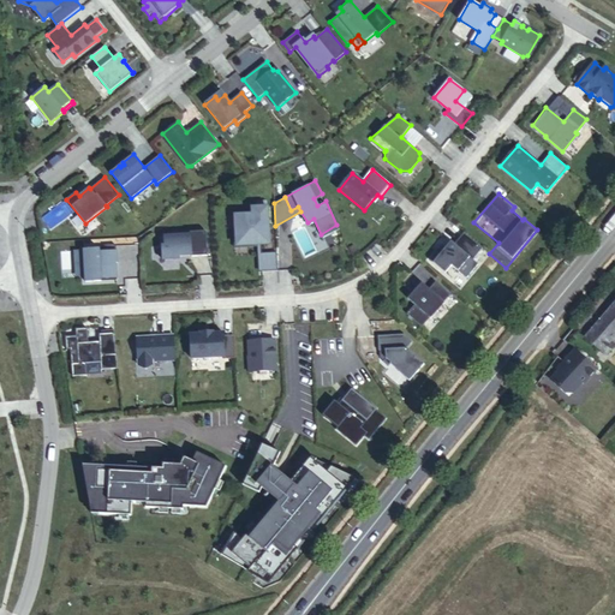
[(237,245),(269,244),(268,236),(266,236),(266,228),(268,227),(267,207),(252,208),(252,215),(234,215),(237,245)]
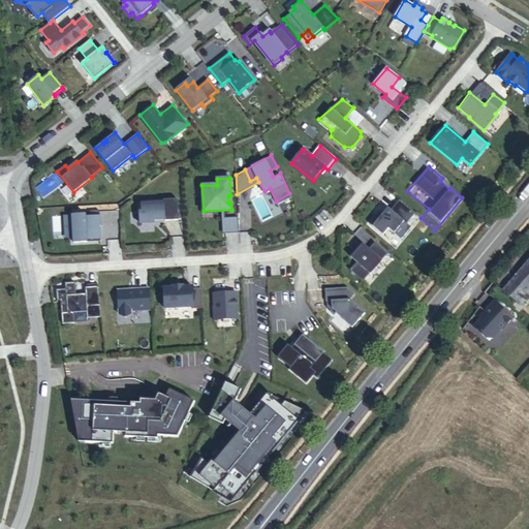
[(139,212),(141,223),(154,222),(154,219),(164,219),(164,220),(178,220),(177,199),(142,200),(142,212),(139,212)]
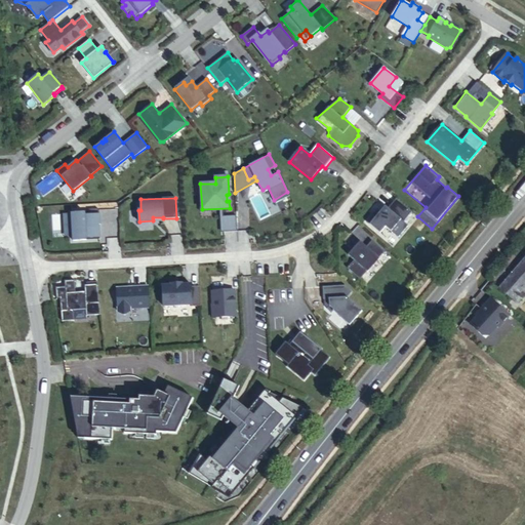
[(379,209),(371,220),(385,232),(390,225),(403,236),(412,224),(408,219),(413,213),(397,200),(390,209),(387,206),(382,211),(379,209)]
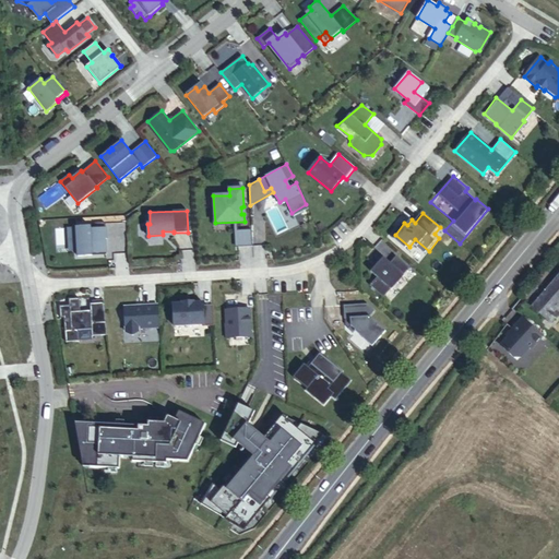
[(76,227),(56,228),(57,258),(98,256),(97,240),(99,239),(98,228),(76,229),(76,227)]
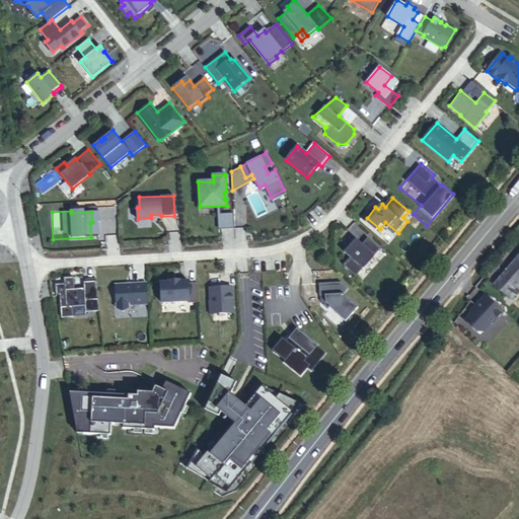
[(234,228),(233,213),(220,214),(221,229),(234,228)]
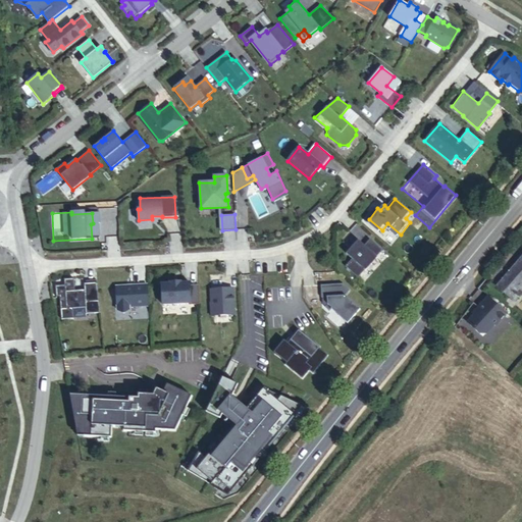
[(353,258),(346,265),(359,277),(383,250),(370,239),(364,245),(361,242),(349,255),(353,258)]
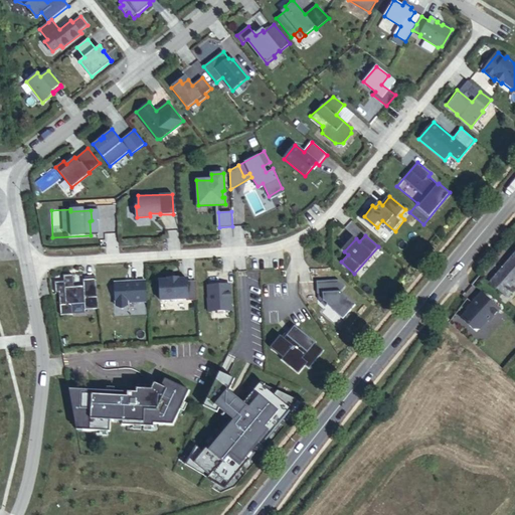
[(342,249),(344,251),(356,238),(354,236),(342,249)]
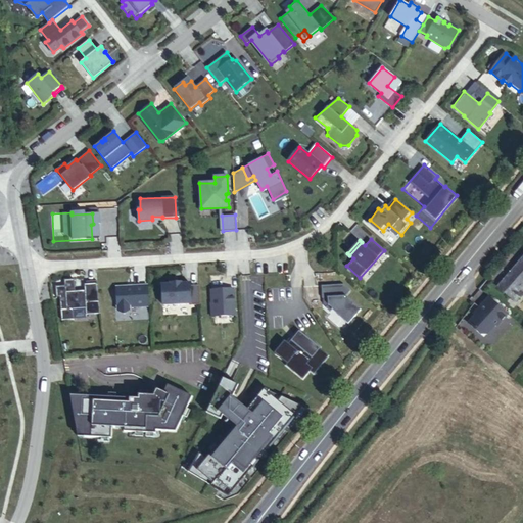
[(522,258),(497,288),(516,304),(522,295),(522,293),(519,290),(522,285),(522,258)]
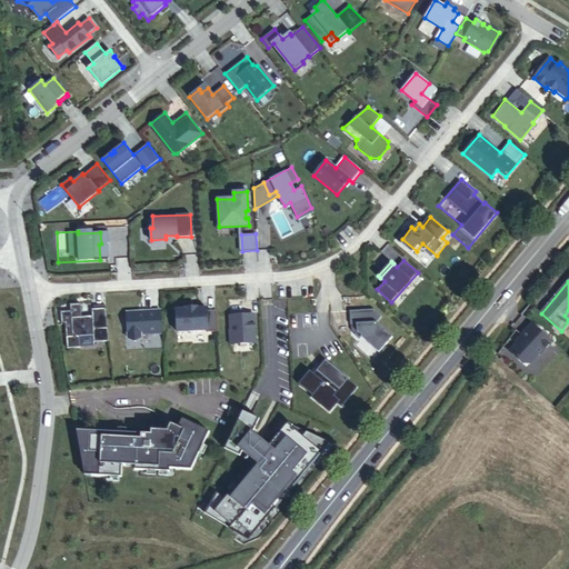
[(66,325),(68,350),(81,349),(80,338),(93,336),(95,342),(110,341),(106,309),(92,310),(93,317),(81,318),(80,306),(70,307),(71,312),(60,315),(62,326),(66,325)]
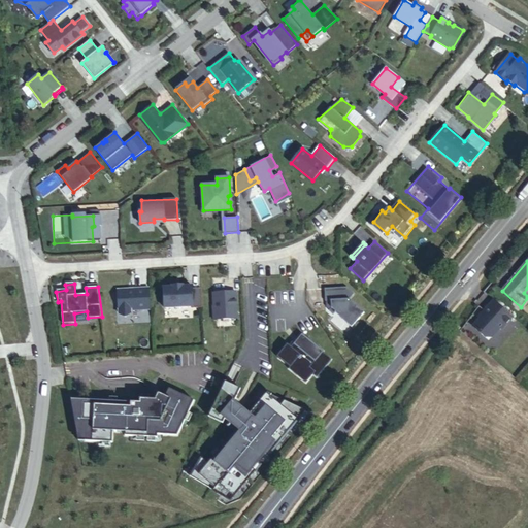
[(164,288),(165,308),(193,306),(193,308),(202,308),(201,289),(192,289),(191,286),(184,287),(183,286),(172,286),(172,287),(164,288)]
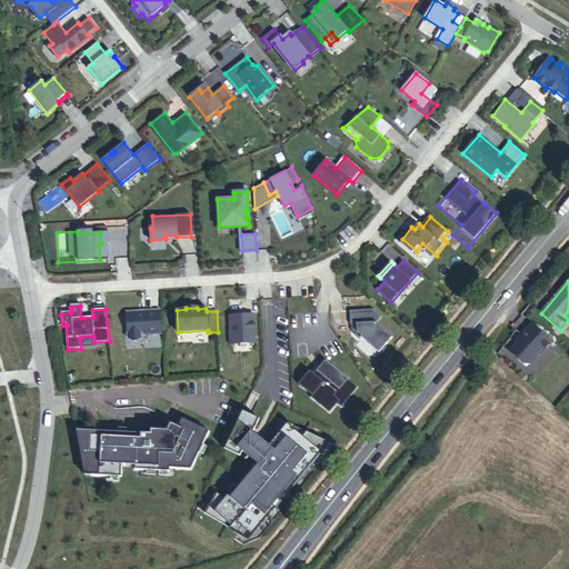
[(357,332),(355,336),(359,340),(361,338),(378,353),(392,338),(376,322),(381,317),(375,309),(350,311),(351,325),(357,325),(357,332)]
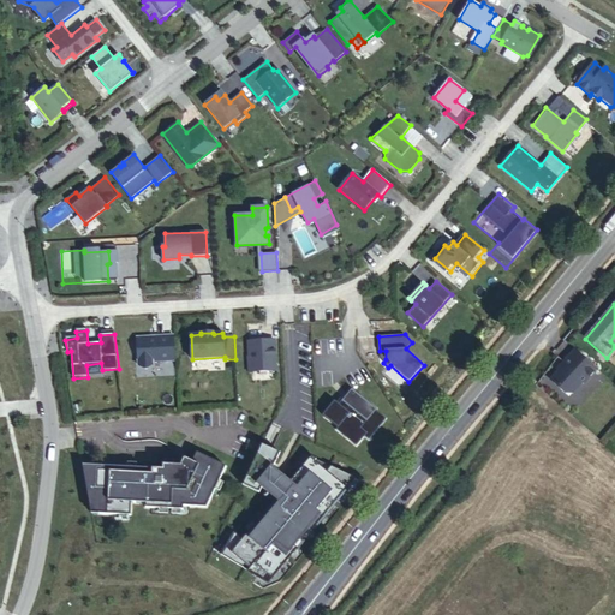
[(174,335),(137,338),(138,365),(145,369),(153,364),(153,362),(175,360),(174,335)]
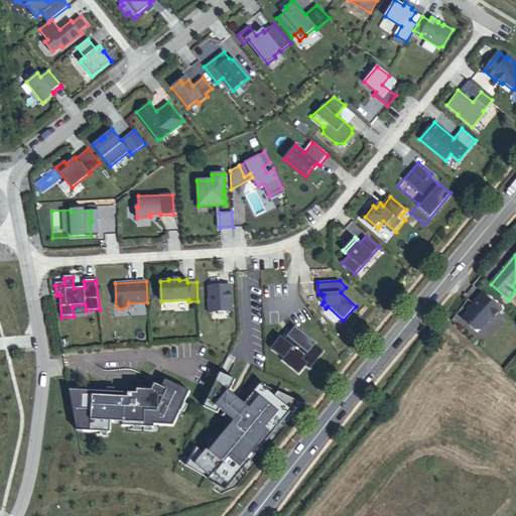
[(207,300),(208,312),(233,311),(231,286),(207,287),(208,300),(207,300)]
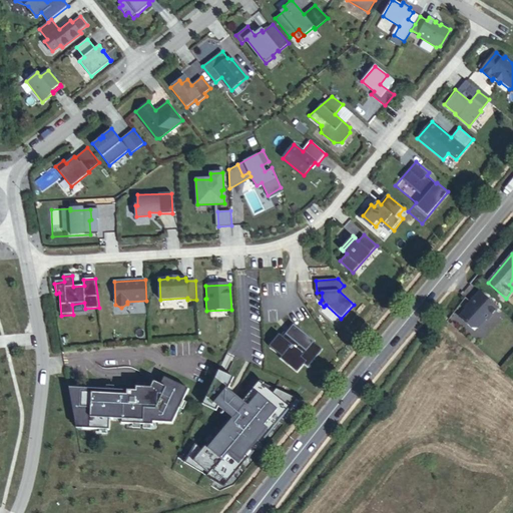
[(469,304),(458,316),(473,331),(497,307),(479,291),(468,303),(469,304)]
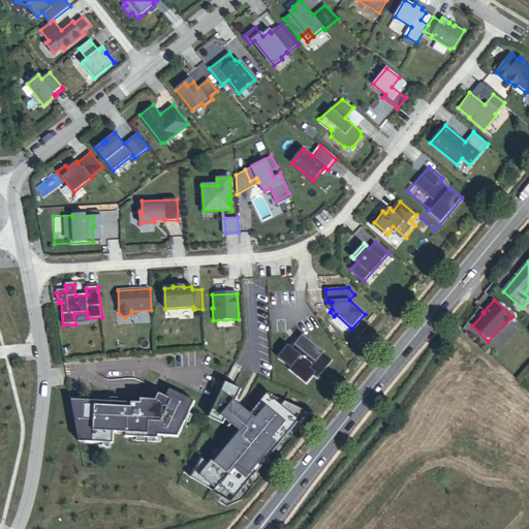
[(285,362),(300,380),(309,372),(312,376),(332,361),(323,350),(325,349),(313,335),(312,336),(310,334),(300,341),(294,335),(278,349),(287,360),(285,362)]
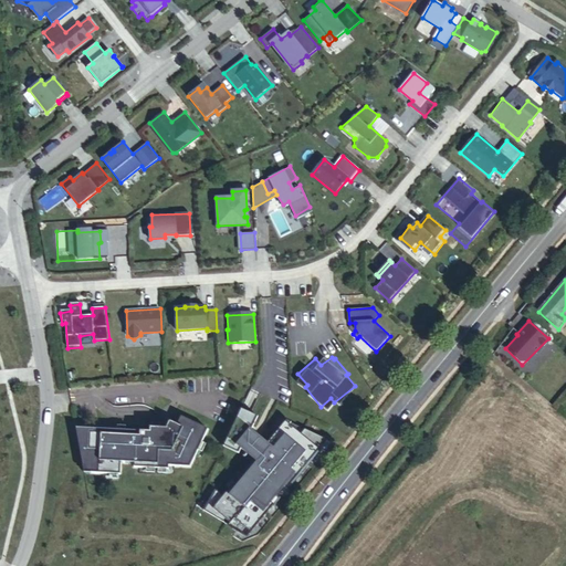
[(238,453),(239,449),(242,429),(263,441),(264,440),(252,431),(259,420),(240,410),(222,448),(238,453)]
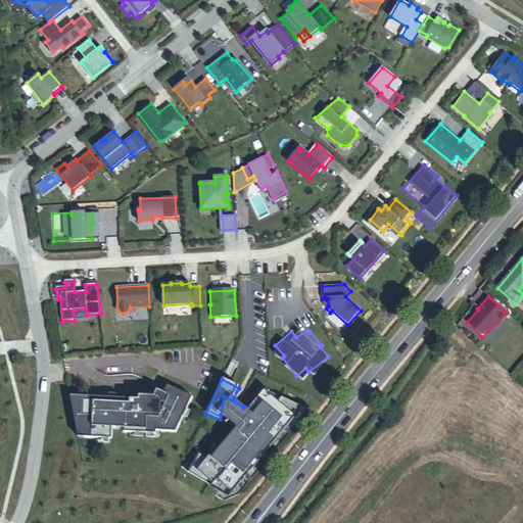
[(138,398),(70,395),(76,426),(85,426),(84,437),(111,438),(111,427),(124,428),(124,431),(155,433),(155,430),(175,431),(192,396),(168,384),(163,392),(156,388),(153,395),(151,398),(138,398)]
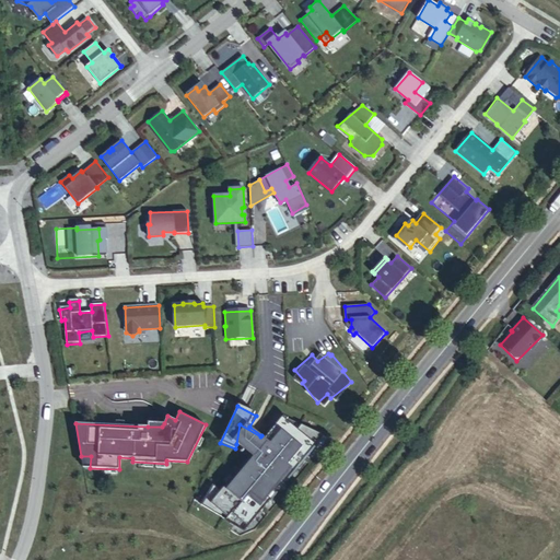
[(219,491),(202,505),(235,525),(240,520),(248,527),(271,500),(268,498),(280,483),(283,486),(299,467),(295,465),(302,457),(305,459),(318,444),(315,442),(322,434),(280,415),(275,422),(277,423),(265,440),(260,436),(240,424),(236,444),(249,455),(257,462),(255,465),(245,477),(233,491),(228,498),(219,491)]
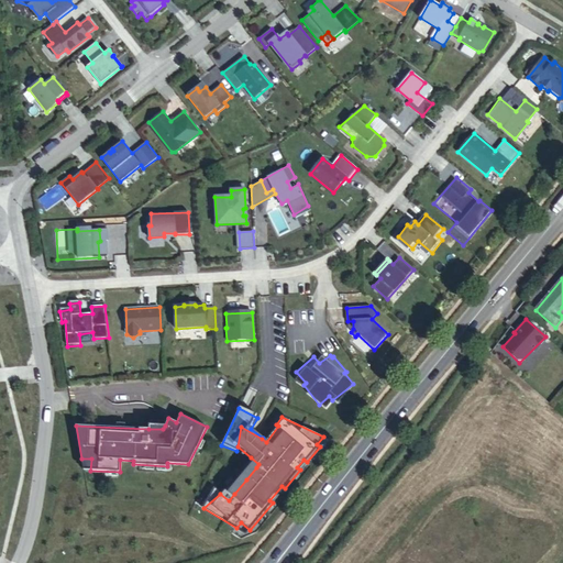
[(328,439),(323,437),(317,444),(320,446),(320,448),(328,439)]
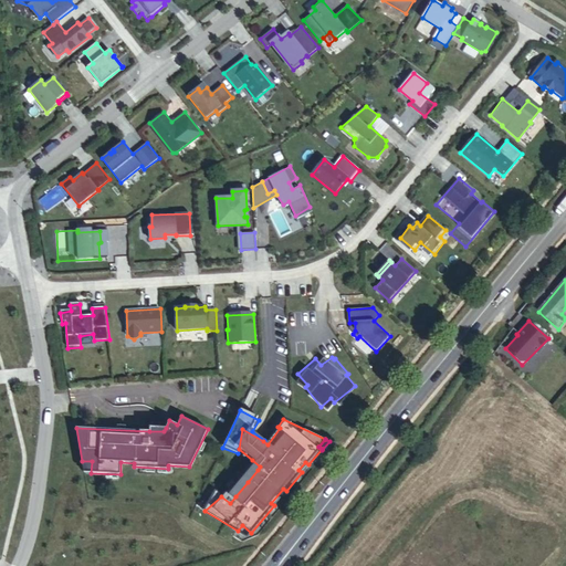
[(252,460),(249,463),(258,470),(260,467),(252,460)]
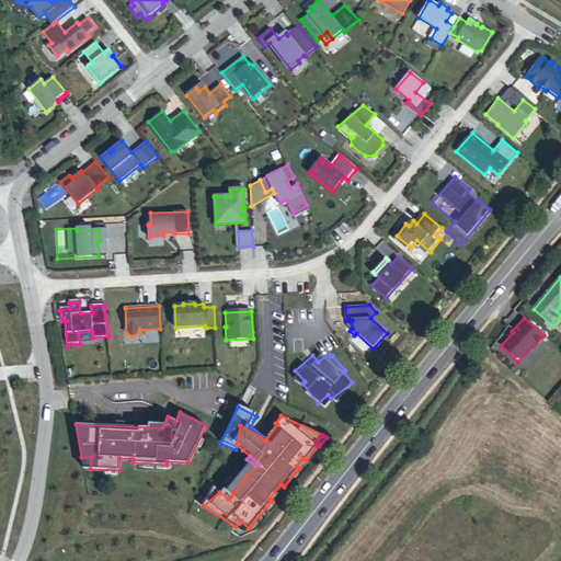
[(91,457),(81,457),(83,469),(90,469),(91,457)]
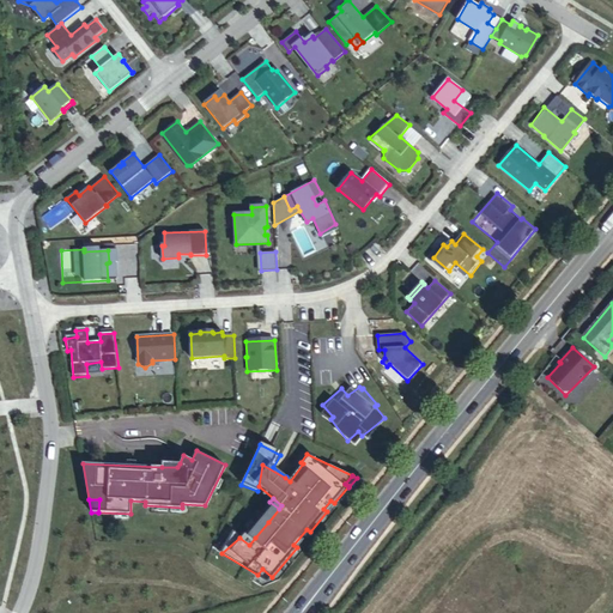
[(331,501),(323,509),(327,511),(328,511),(335,503),(334,503),(331,501)]
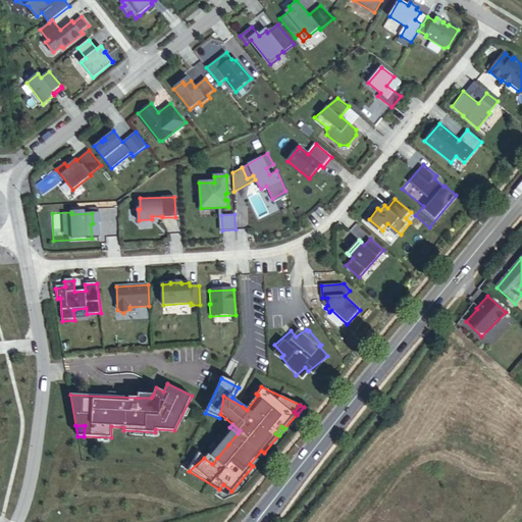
[(214,455),(217,458),(228,445),(224,441),(214,455)]
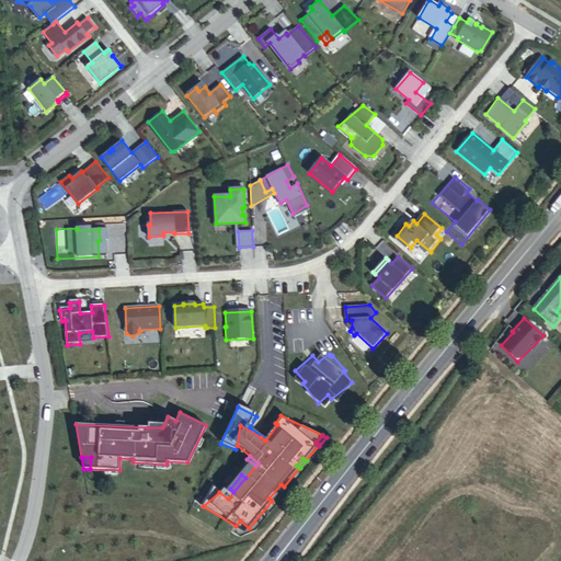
[(281,484),(268,499),(272,501),(273,501),(284,488),(284,487),(281,484)]
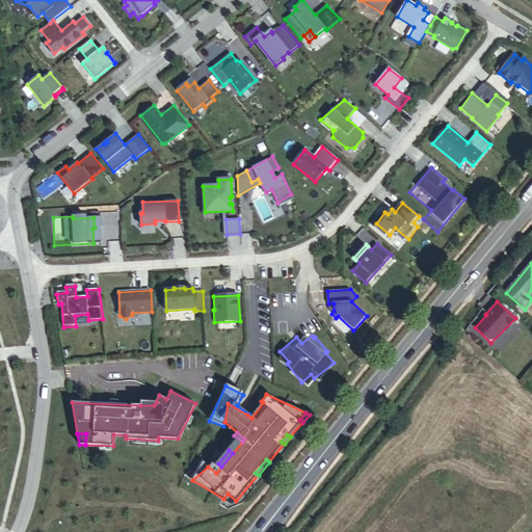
[(189,478),(192,480),(208,467),(205,464),(189,478)]
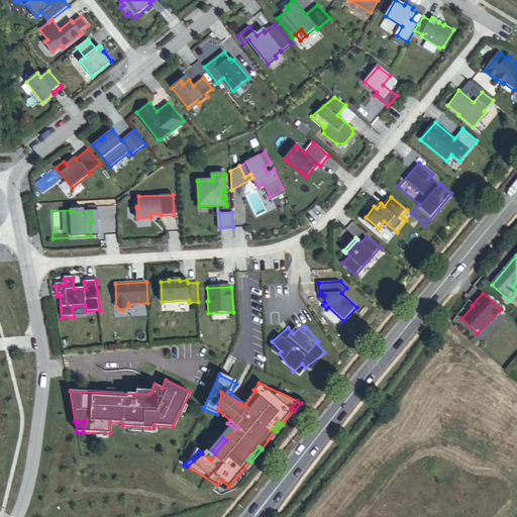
[(221,480),(217,485),(227,491),(230,487),(229,487),(221,480)]
